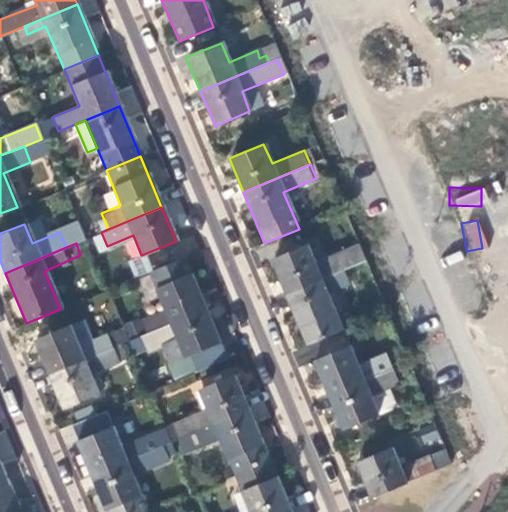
[(271,259),(285,293),(341,270),(362,261),(356,247),(314,264),(306,245),(271,259)]
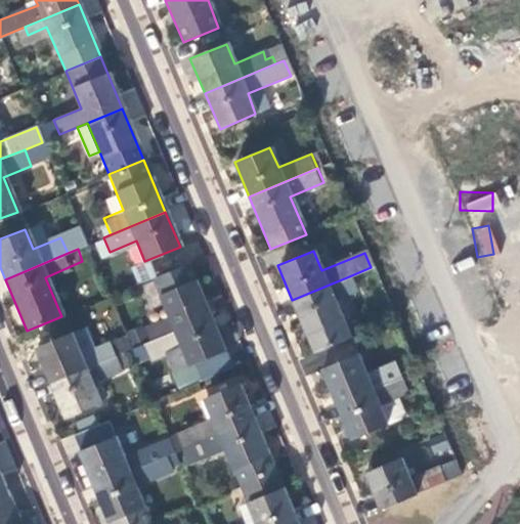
[(209,315),(186,263),(150,279),(167,318),(142,329),(147,342),(155,339),(174,331),(209,315)]
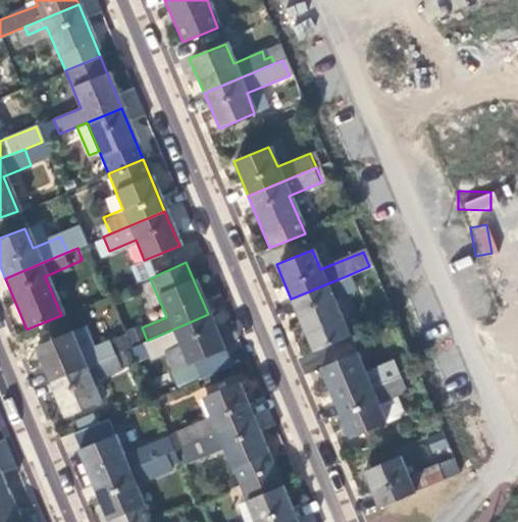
[(348,275),(291,299),(313,352),(349,336),(332,300),(353,290),(348,275)]
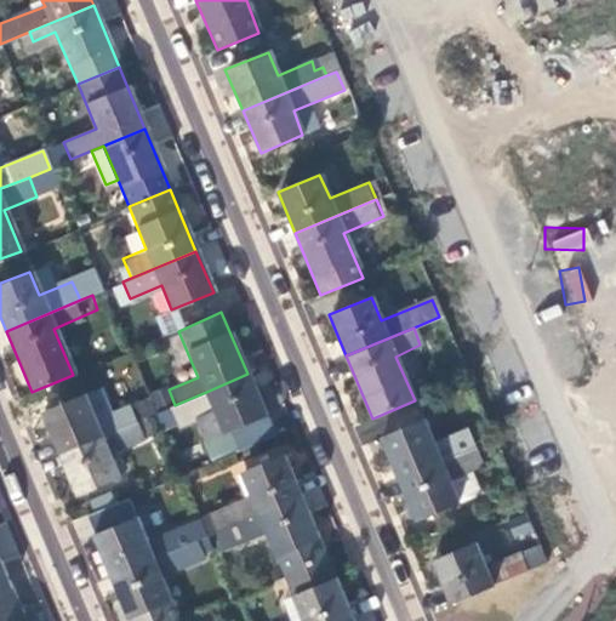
[(264,415),(247,374),(206,392),(223,433),(264,415)]
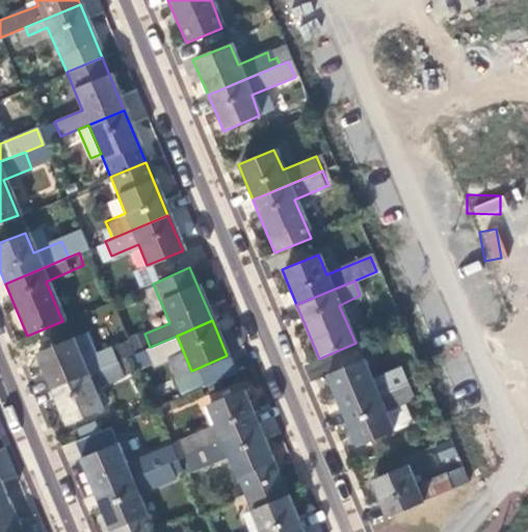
[(34,352),(50,388),(114,362),(108,348),(79,360),(70,339),(34,352)]
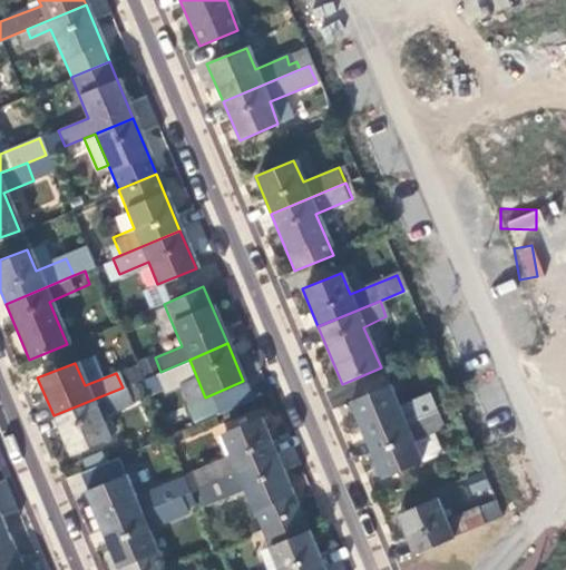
[(123,387),(54,415),(69,454),(107,439),(98,419),(138,402),(132,384),(123,387)]
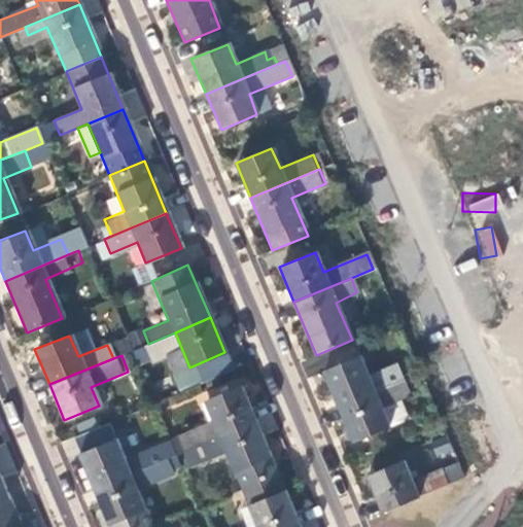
[(323,371),(338,407),(403,380),(395,365),(368,376),(358,356),(323,371)]
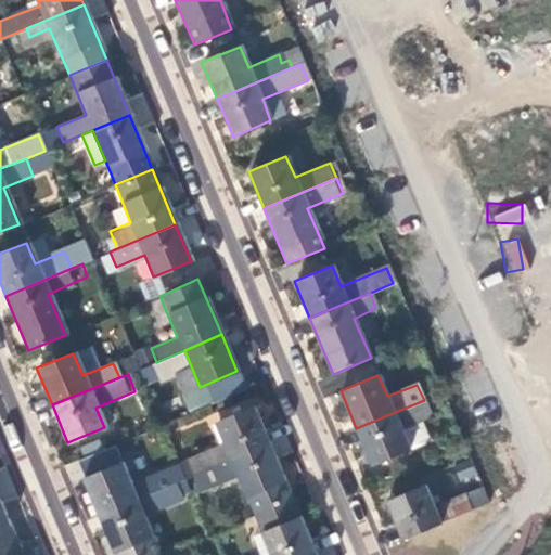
[(424,400),(356,428),(372,465),(408,450),(400,427),(430,415),(424,400)]
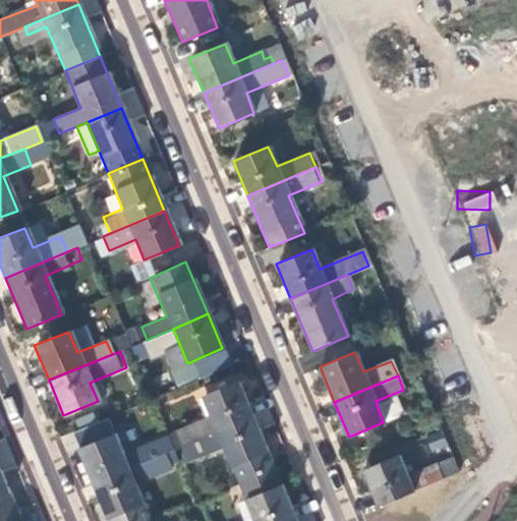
[(181,447),(251,416),(237,382),(202,396),(210,416),(175,430),(181,447)]
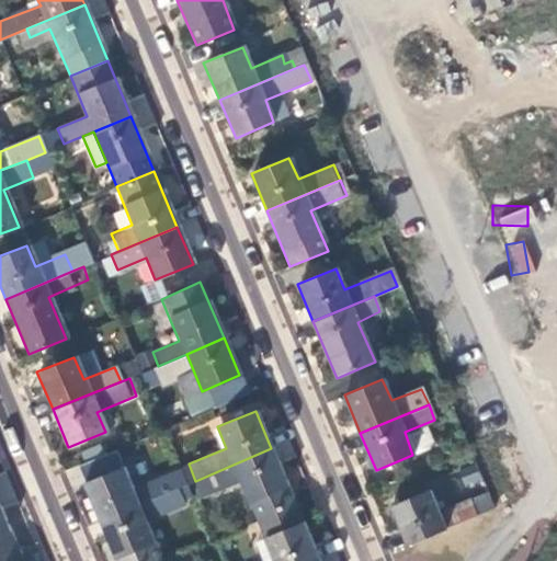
[(257,521),(294,505),(271,448),(195,481),(202,495),(239,480),(257,521)]
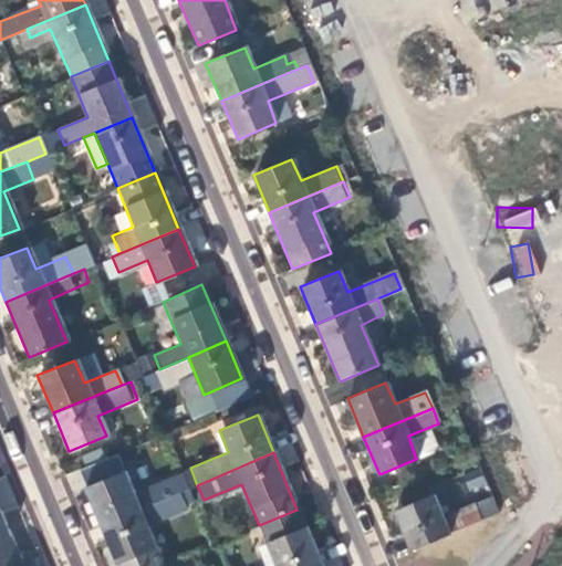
[(84,486),(100,525),(137,510),(167,498),(159,479),(129,491),(121,472),(84,486)]
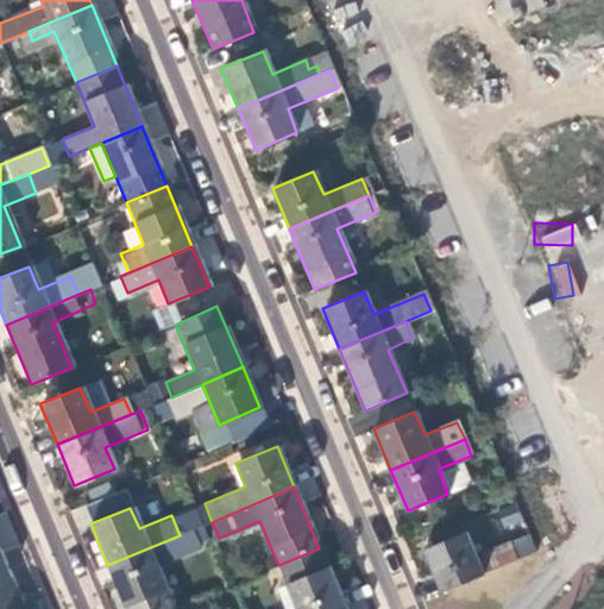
[(423,551),(441,591),(533,553),(526,535),(476,556),(466,532),(423,551)]
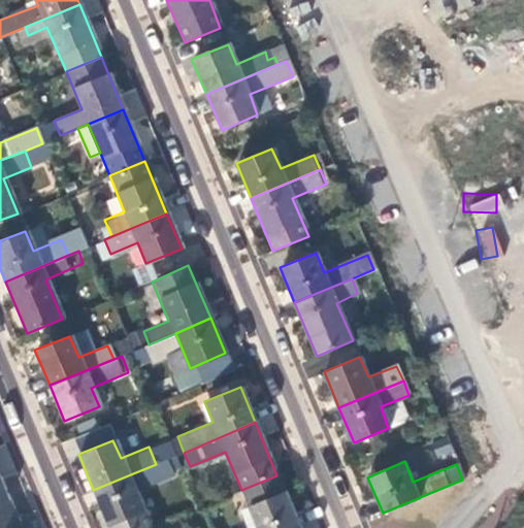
[(149,527),(128,475),(93,490),(108,527),(149,527)]
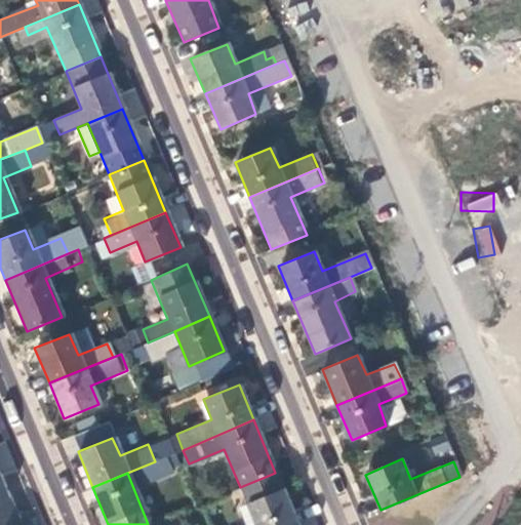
[(294,524),(296,524),(282,489),(275,473),(240,487),(254,524),(294,524)]
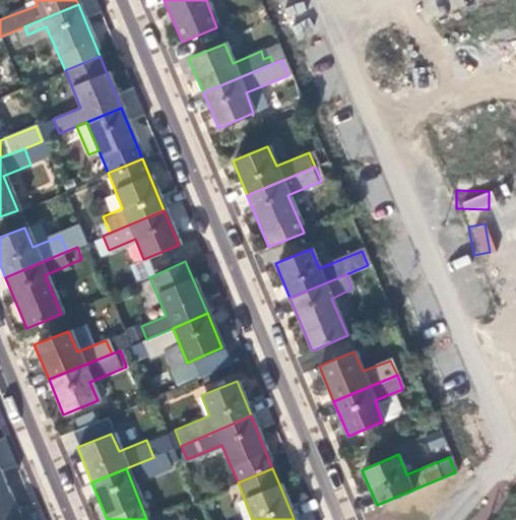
[(0,514),(13,509),(0,476),(0,514)]
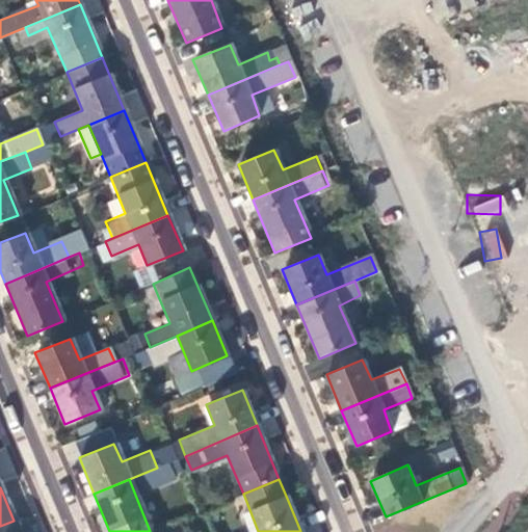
[(258,531),(251,511),(240,514),(246,531),(258,531)]
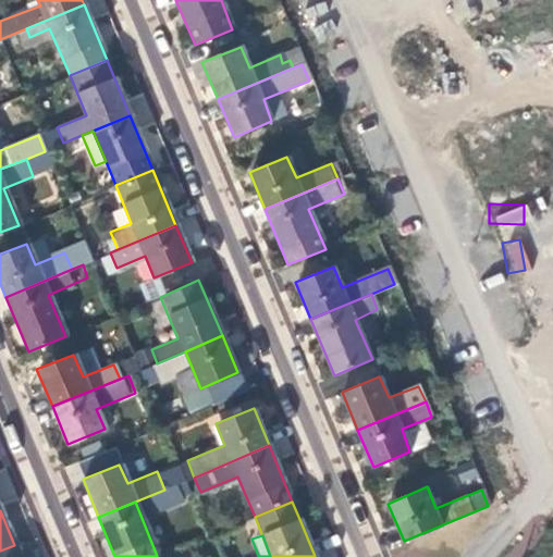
[(0,556),(19,556),(14,545),(0,551),(0,556)]
